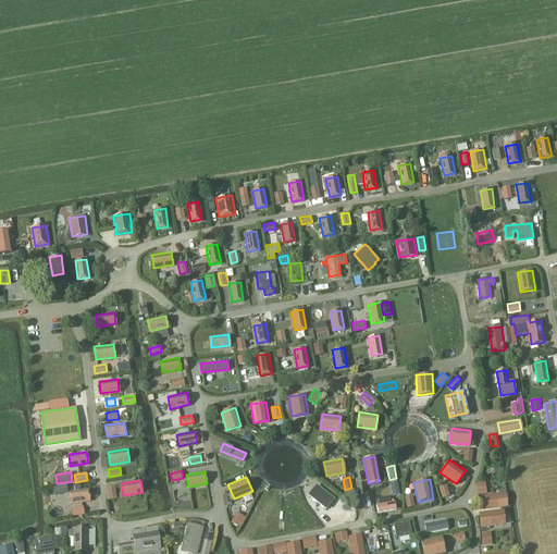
[(397,480),(390,481),(392,494),(399,493),(397,481),(397,480)]
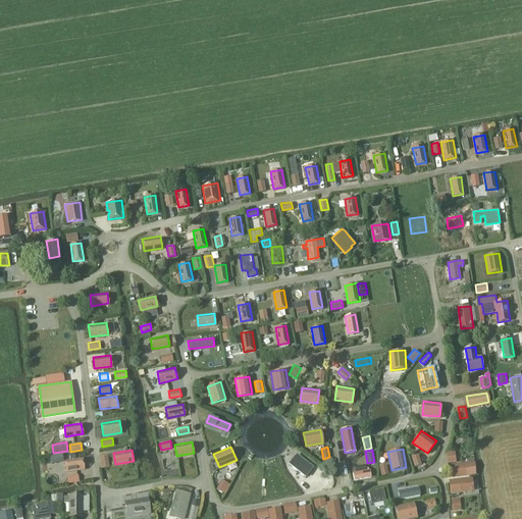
[(63,461),(62,453),(50,455),(51,463),(63,461)]
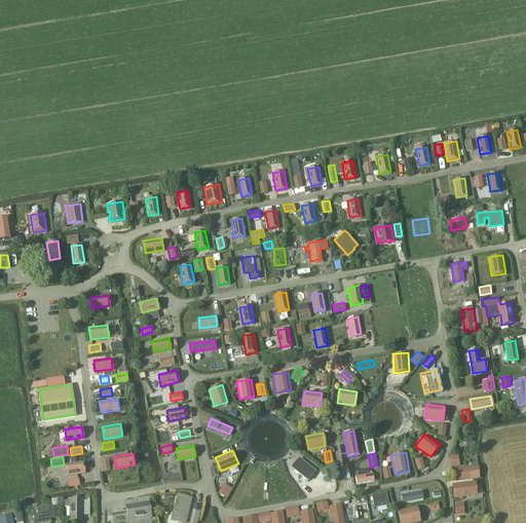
[(299,456),(291,467),(307,480),(315,470),(299,456)]
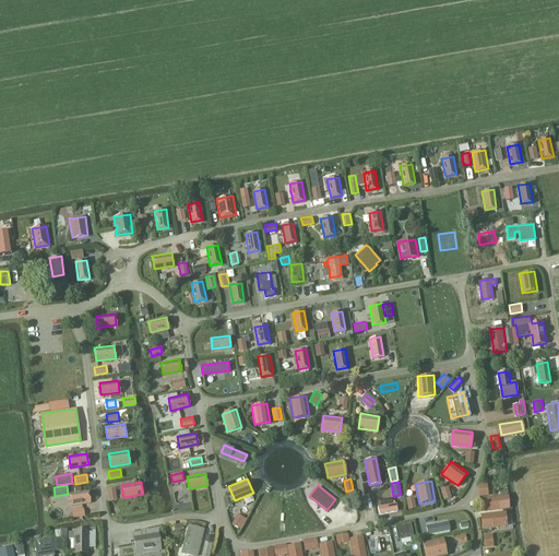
[(440,487),(443,498),(451,496),(448,485),(440,487)]
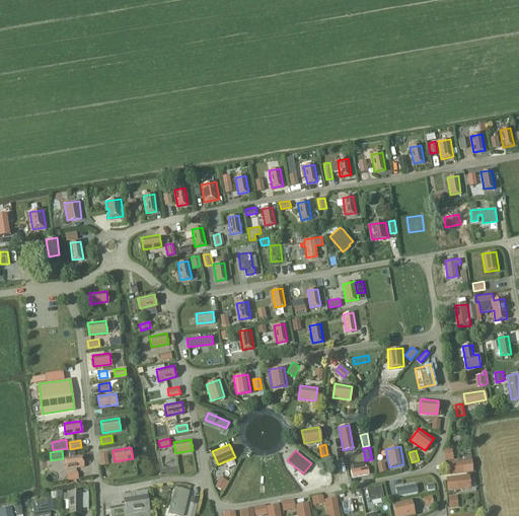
[(108,463),(106,451),(99,453),(101,464),(108,463)]
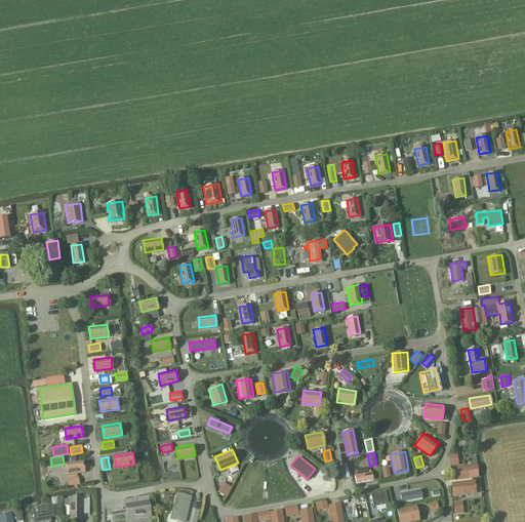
[(82,459),(66,463),(67,473),(84,471),(82,459)]
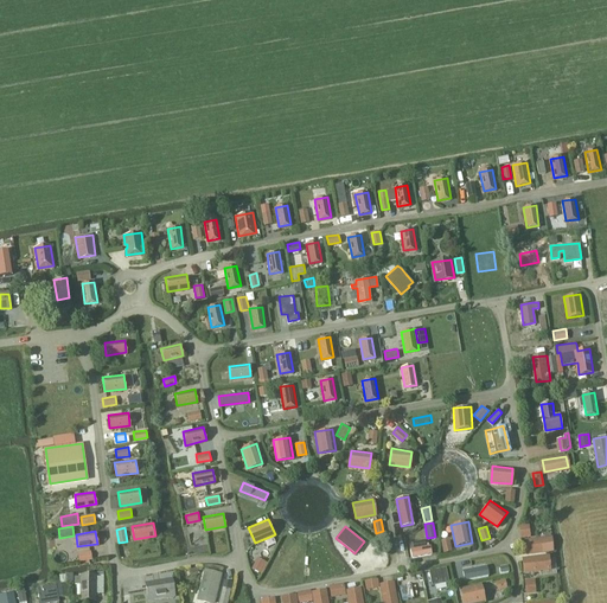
[(441,538),(443,551),(452,550),(449,537),(441,538)]
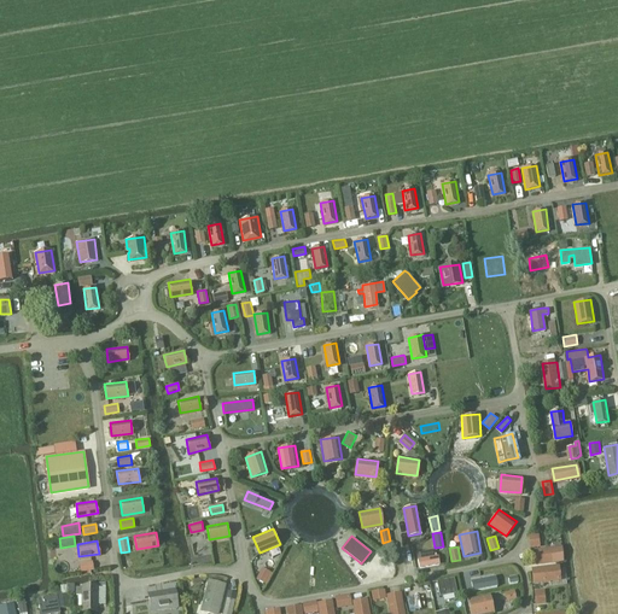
[(555,548),(530,550),(531,562),(557,560),(560,559),(559,548),(555,548)]
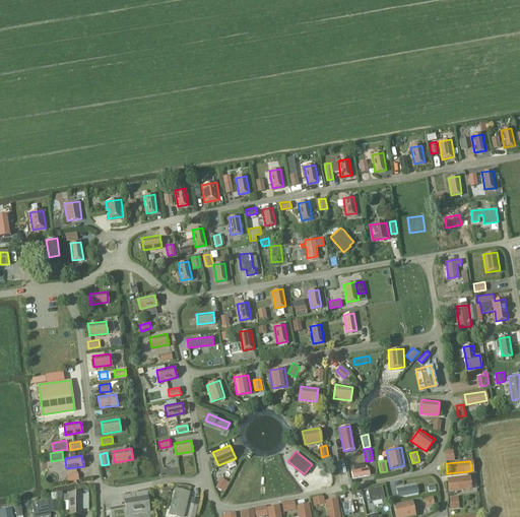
[(363,462),(349,464),(351,476),(365,473),(369,473),(368,466),(363,467),(363,462)]
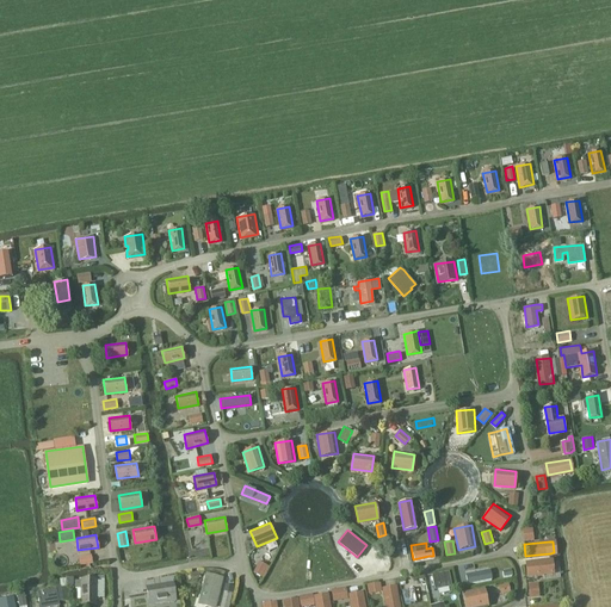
[(80,565),(93,563),(92,556),(78,557),(80,565)]
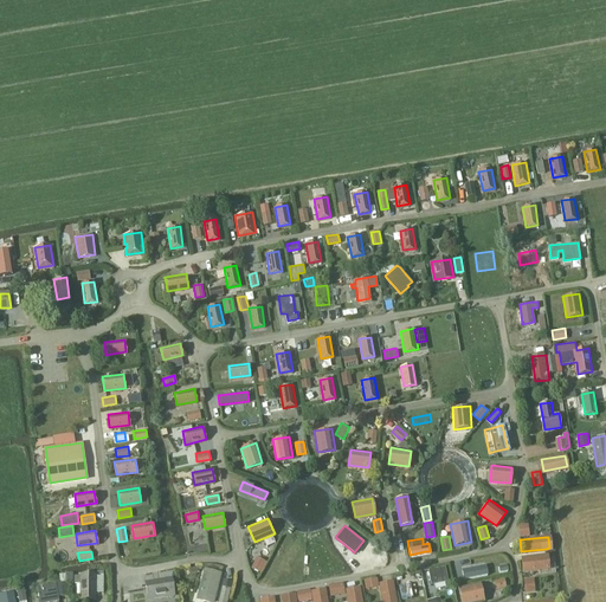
[(523,569),(547,567),(546,555),(522,557),(523,569)]
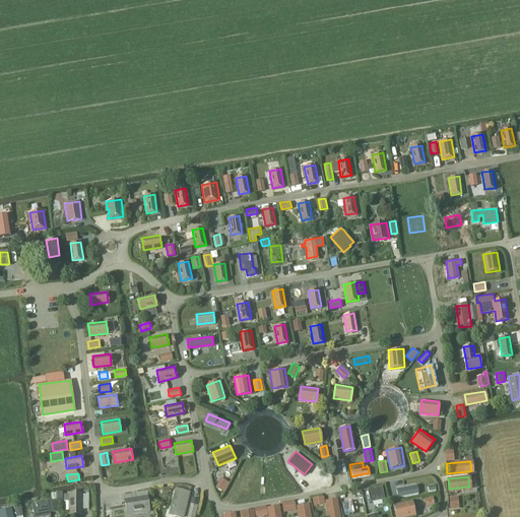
[(220,477),(215,487),(221,490),(226,480),(220,477)]
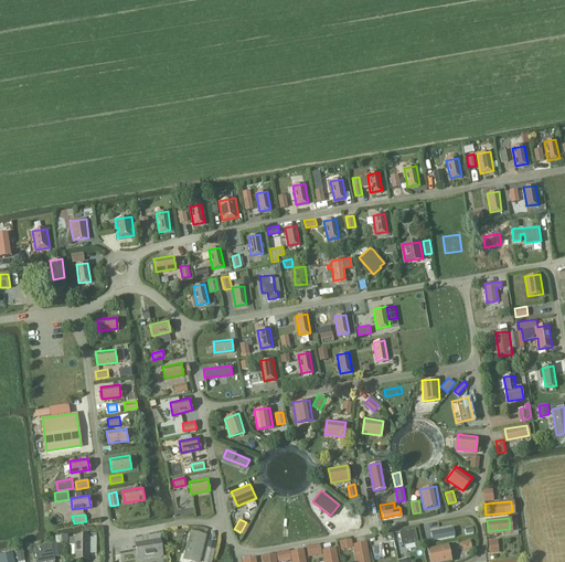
[(452,527),(430,531),(432,540),(455,536),(452,527)]
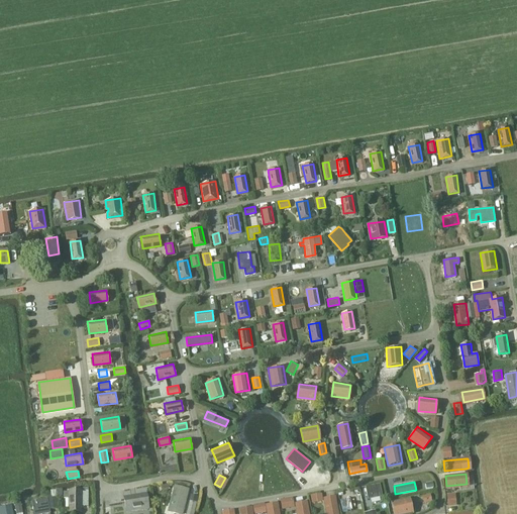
[(368,499),(383,496),(380,483),(366,486),(368,499)]
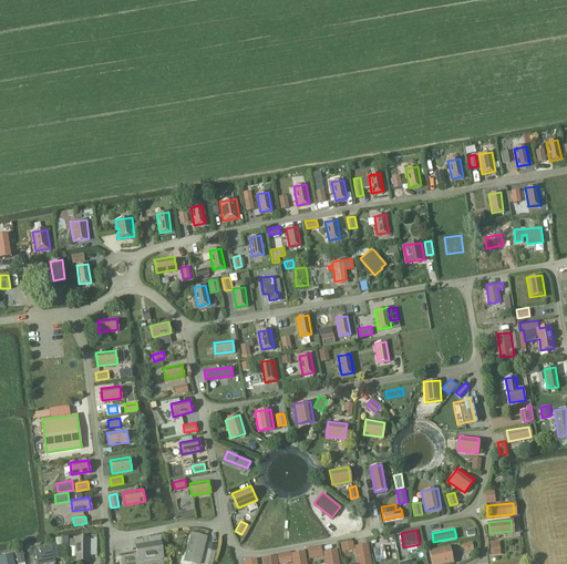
[(250,532),(245,542),(250,544),(256,535),(250,532)]
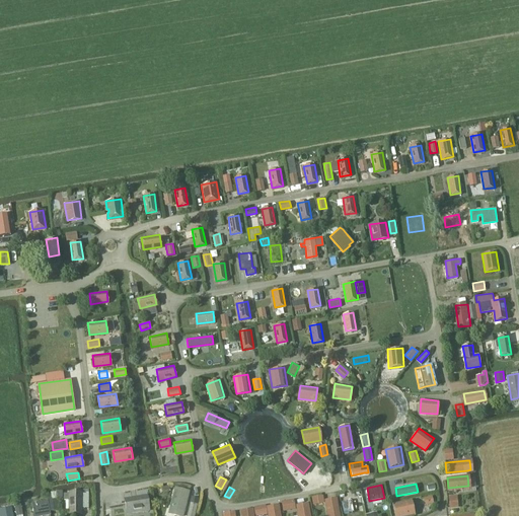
[(173,505),(171,512),(181,515),(188,491),(175,488),(172,505),(173,505)]
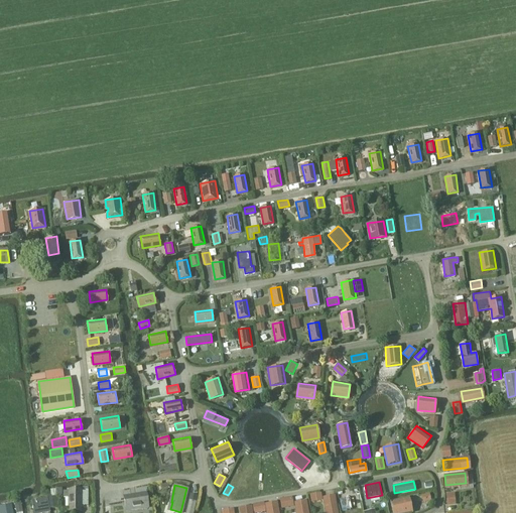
[(63,490),(63,496),(70,496),(69,509),(81,510),(81,503),(88,503),(88,490),(81,490),(70,489),(70,490),(63,490)]
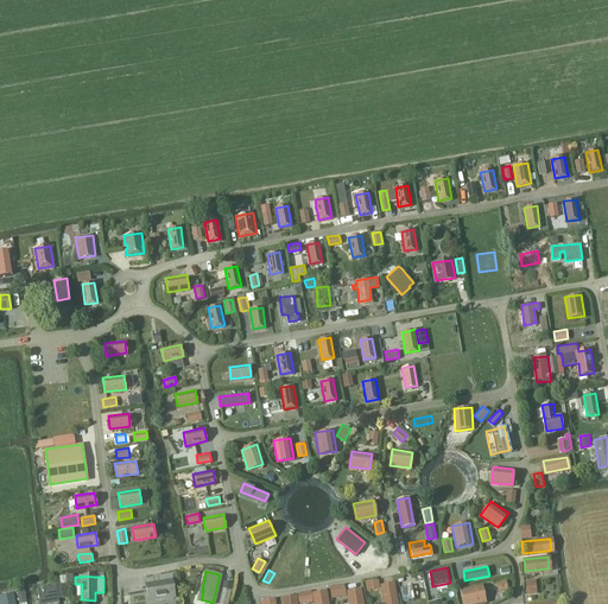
[(368,589),(378,586),(377,578),(366,580),(368,589)]
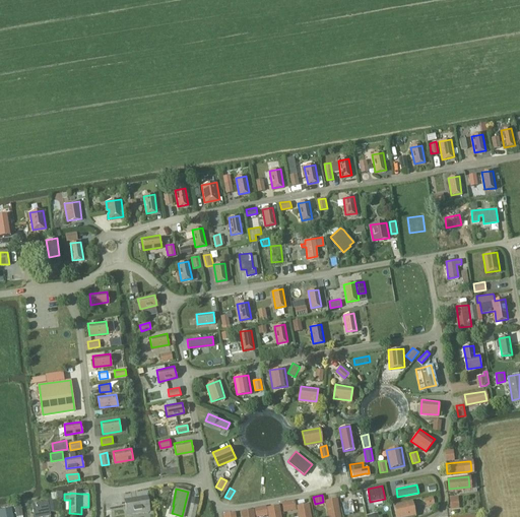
[(128,513),(148,509),(146,496),(125,499),(128,513)]
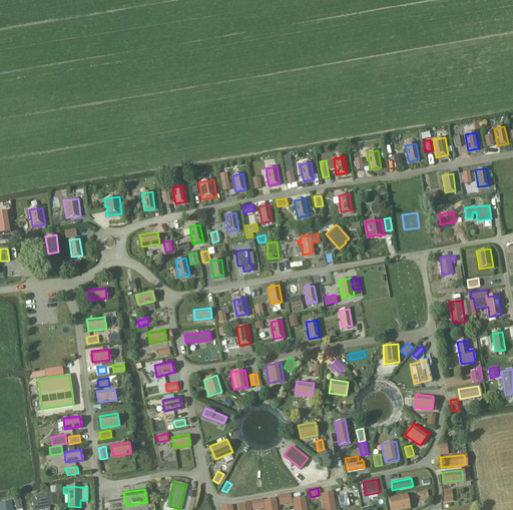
[(191,509),(196,492),(190,490),(185,509),(191,509)]
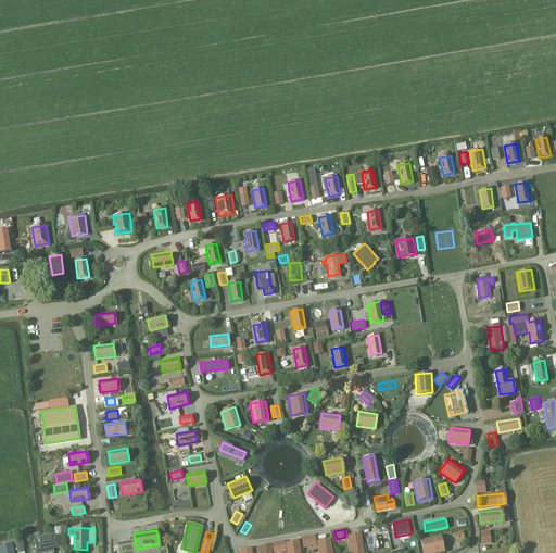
[(55,535),(34,538),(37,552),(38,552),(53,550),(52,547),(58,545),(63,544),(61,533),(55,535)]
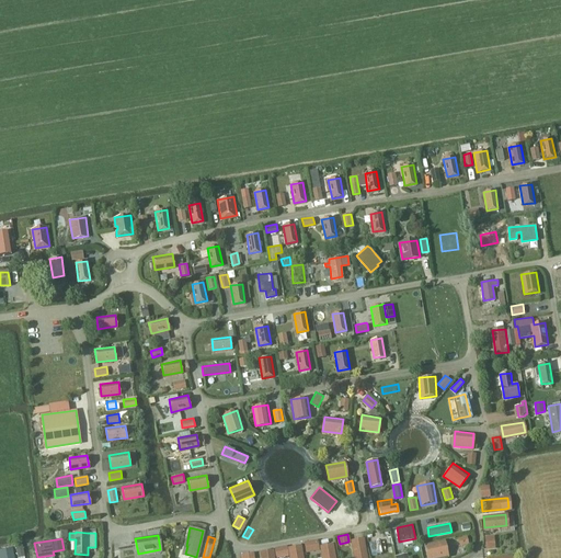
[(355,557),(366,557),(363,538),(353,541),(355,557)]
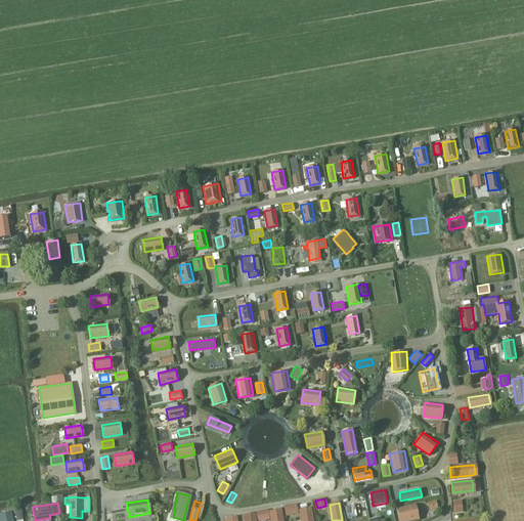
[(347,517),(357,515),(355,504),(345,506),(347,517)]
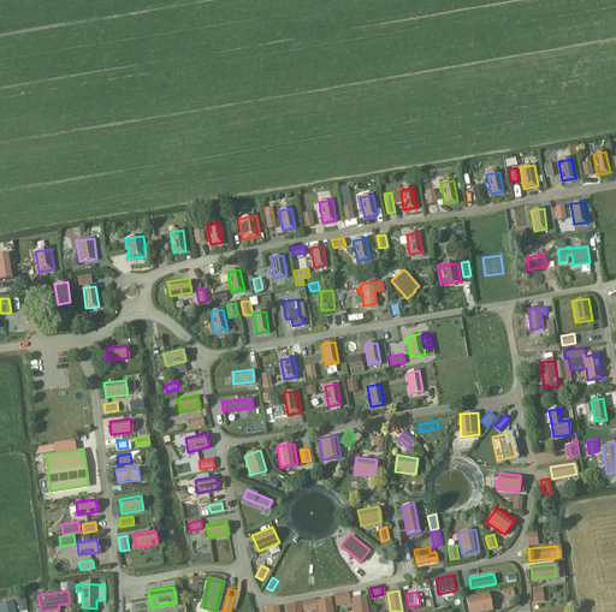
[(337,602),(349,600),(348,593),(335,595),(337,602)]
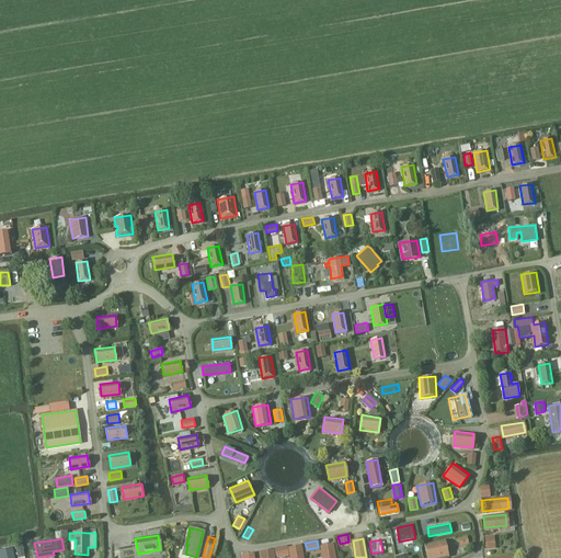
[(426,545),(428,557),(433,557),(446,555),(444,542),(426,545)]
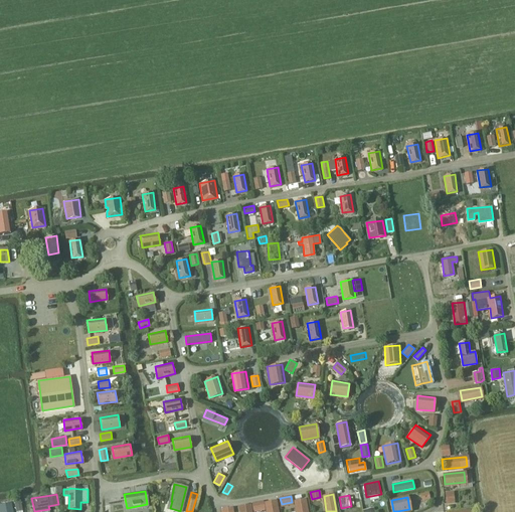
[(297,511),(307,511),(305,499),(295,501),(297,511)]
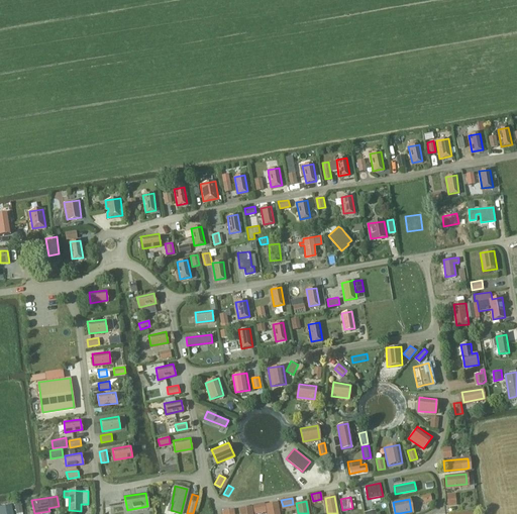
[(268,513),(278,513),(276,503),(267,505),(268,513)]
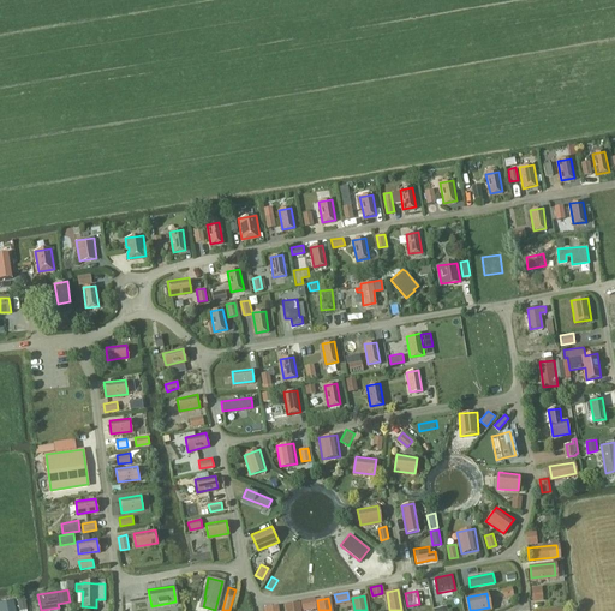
[(303,610),(316,609),(314,599),(302,601),(303,610)]
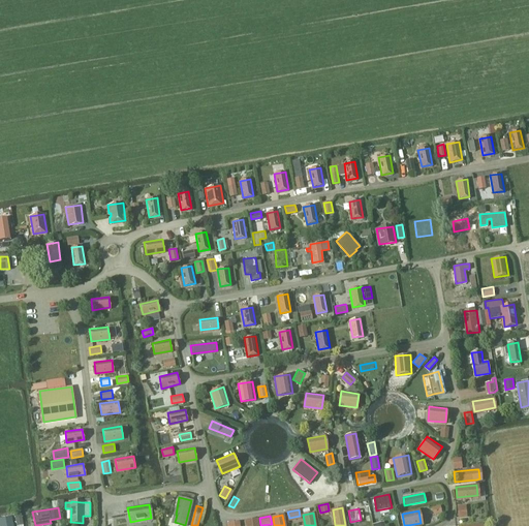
[(11,525),(10,517),(0,518),(0,525),(11,525)]
